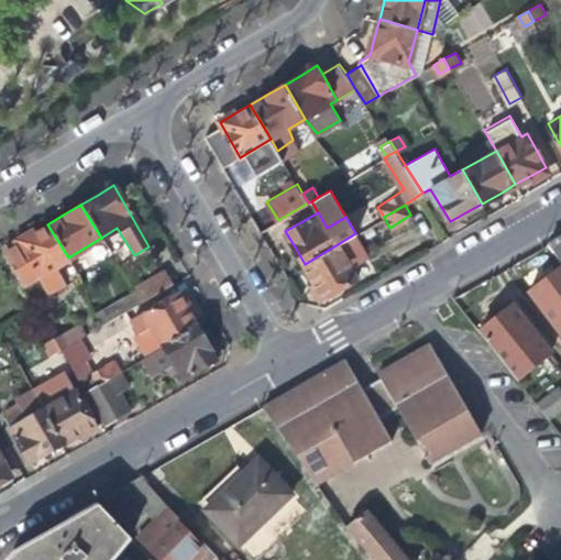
[(53,266),(68,257),(47,224),(26,237),(2,251),(22,285),(37,276),(46,292),(62,283),(53,266)]
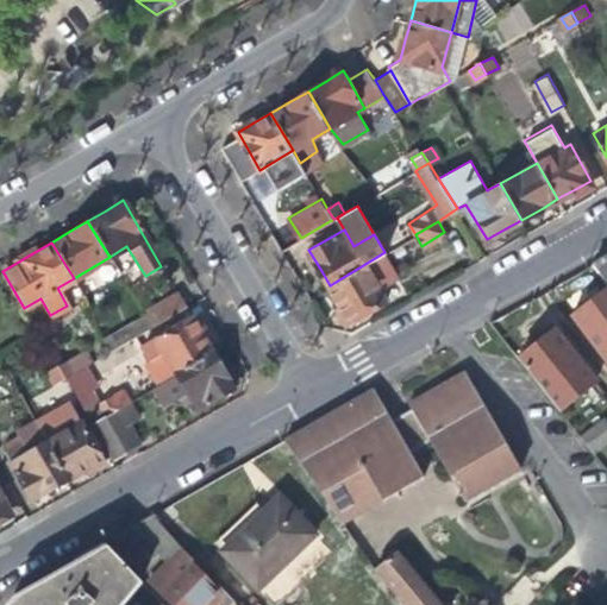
[(399,277),(385,252),(330,285),(339,301),(351,321),(387,300),(380,288),(399,277)]
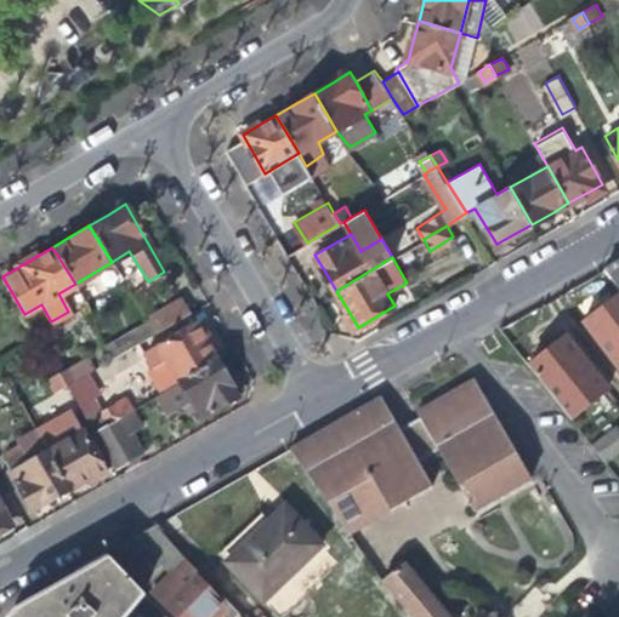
[(618,258),(607,266),(618,281),(618,258)]
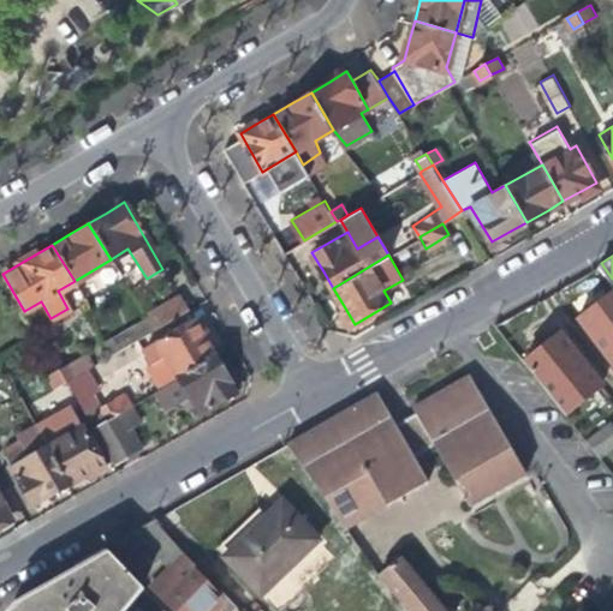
[(119,274),(111,259),(75,281),(82,298),(119,274)]
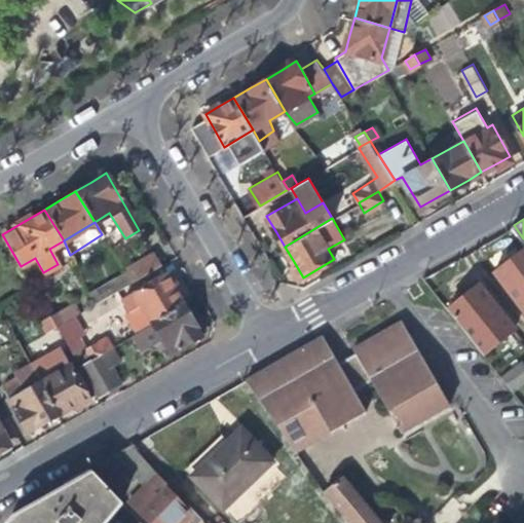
[(523,248),(512,257),(495,269),(523,306),(523,248)]
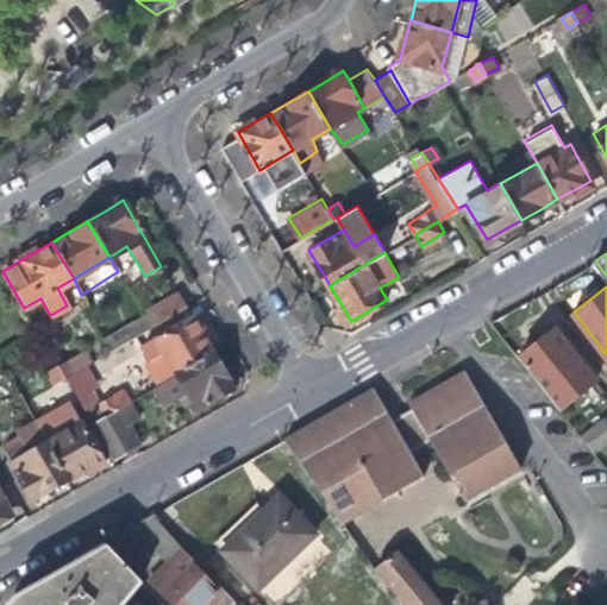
[(143,309),(145,315),(152,326),(188,306),(179,289),(143,309)]
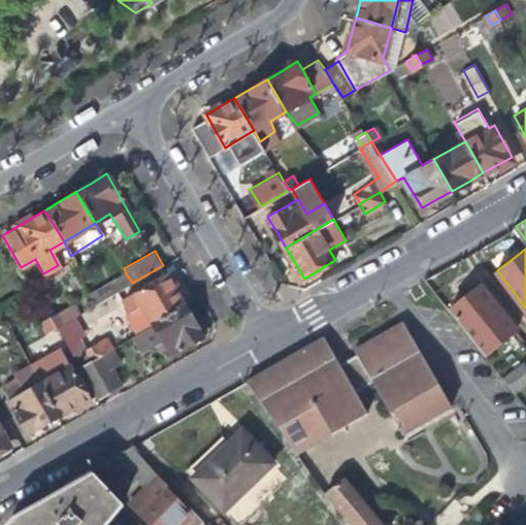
[(94,303),(132,283),(126,273),(89,293),(94,303)]
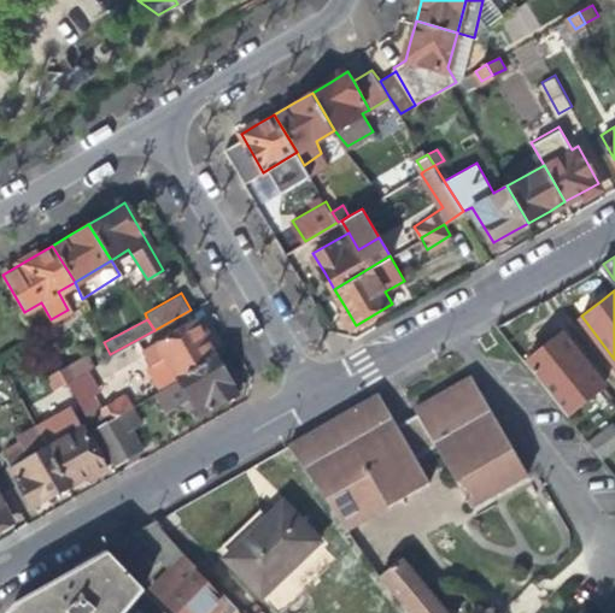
[(142,349),(150,361),(150,363),(146,365),(159,388),(215,355),(205,339),(194,319),(142,349)]
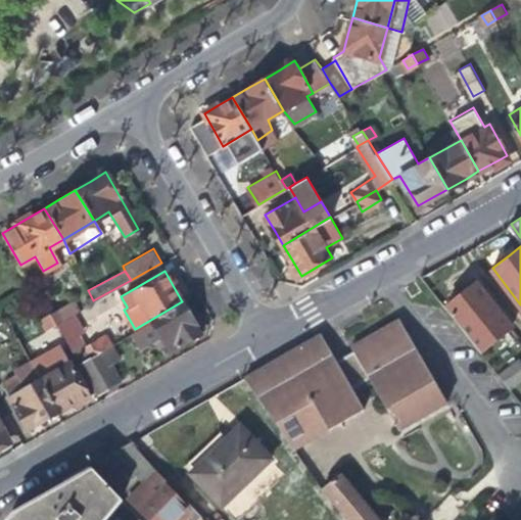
[(463,291),(445,303),(480,347),(512,323),(478,280),(463,291)]
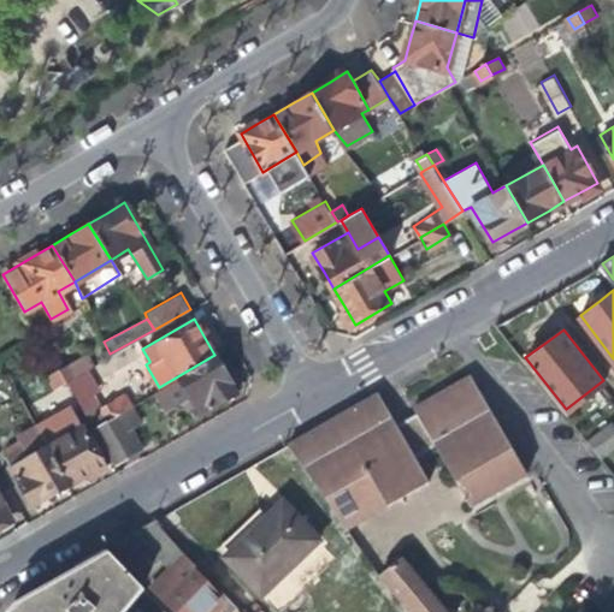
[(224,370),(214,355),(159,387),(153,391),(161,406),(187,392),(199,413),(236,391),(224,370)]
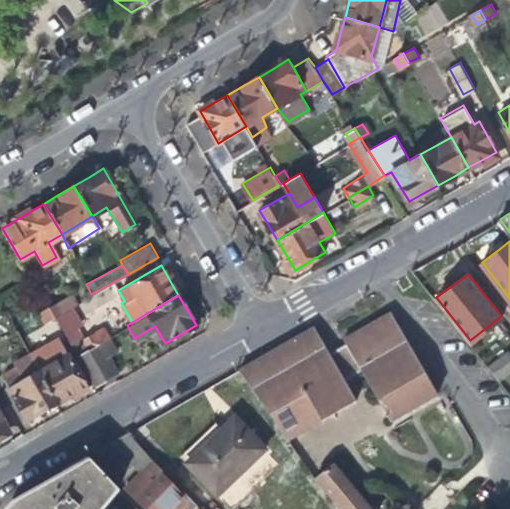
[(57,302),(48,306),(54,316),(62,311),(57,302)]
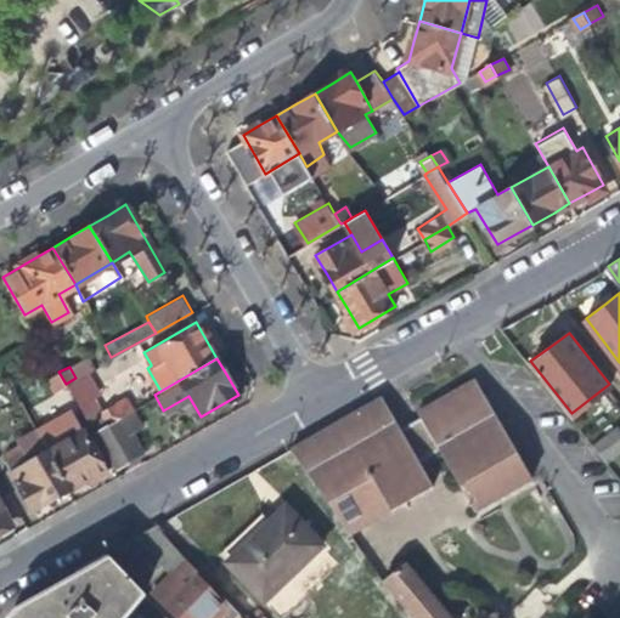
[(52,390),(66,384),(58,372),(48,379),(52,390)]
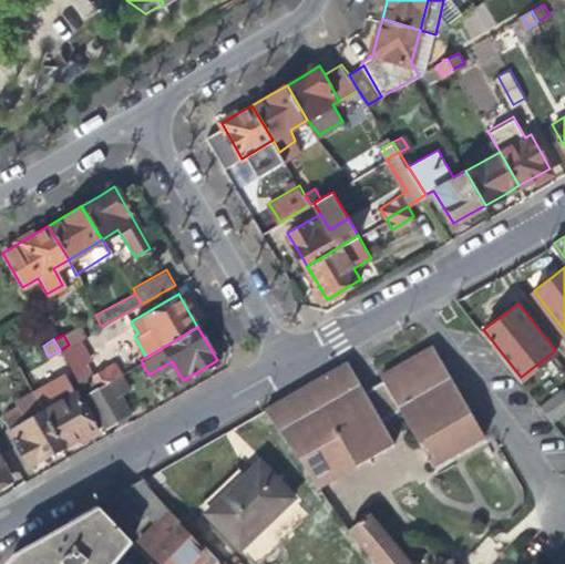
[(90,358),(79,339),(69,345),(60,350),(71,368),(82,361),(90,358)]
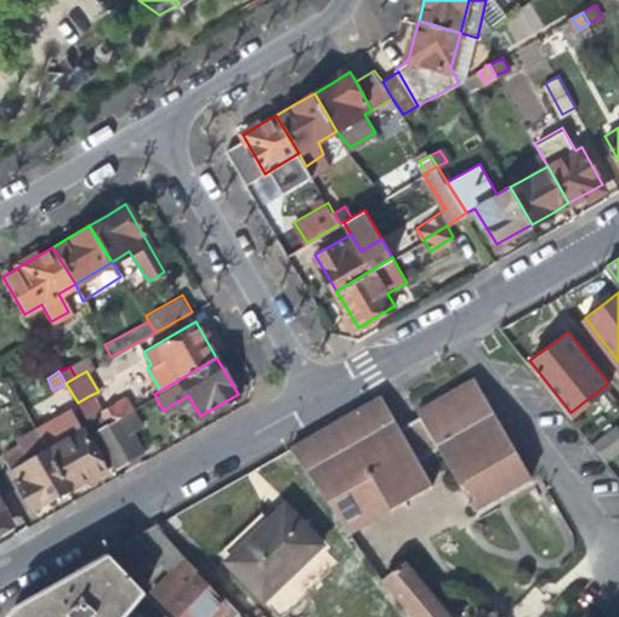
[(416,407),(420,415),(437,446),(495,413),(472,376),(450,388),(416,407)]
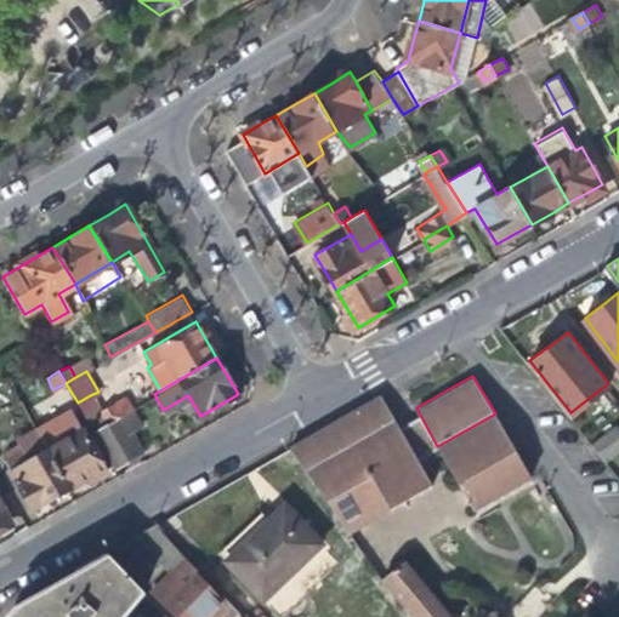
[(431,485),(415,458),(398,427),(379,394),(318,429),(289,446),(350,531),(431,485)]
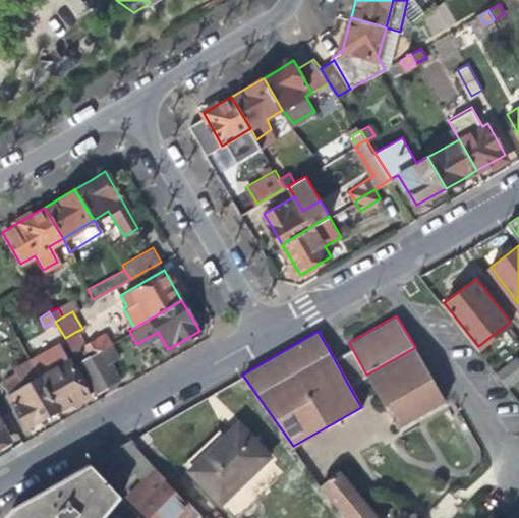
[(78,361),(102,347),(107,344),(103,336),(83,346),(75,332),(65,338),(78,361)]
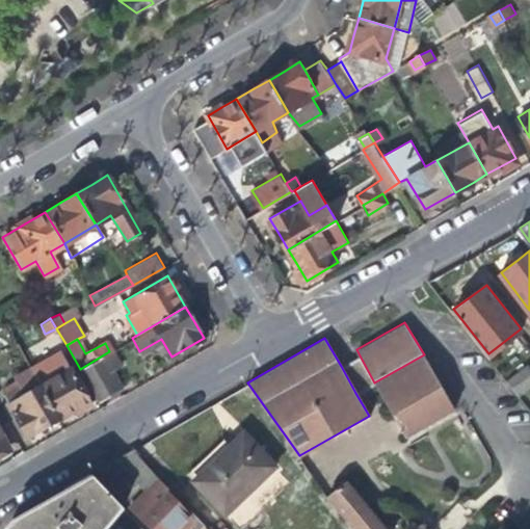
[(30,367),(32,370),(58,417),(74,408),(88,400),(60,349),(30,367)]
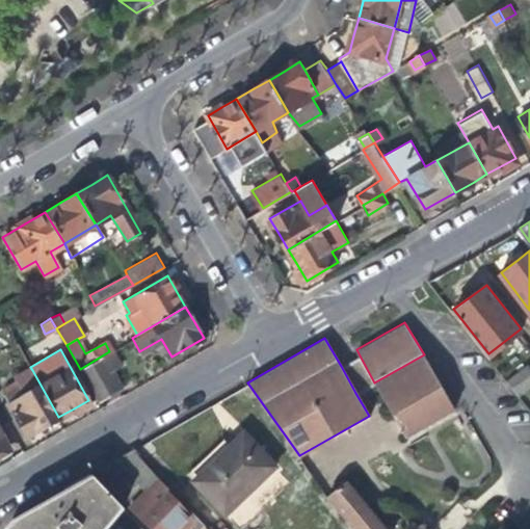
[(121,384),(104,354),(80,369),(97,397),(121,384)]
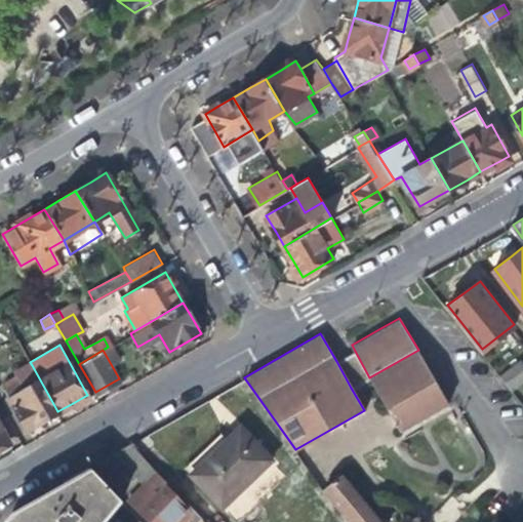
[(450,405),(418,350),(369,377),(403,433),(450,405)]
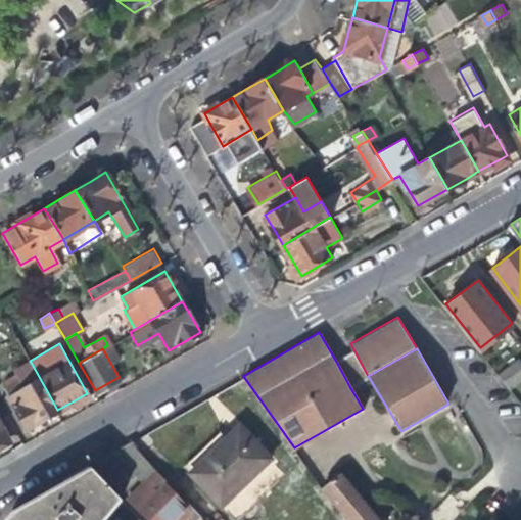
[(335,360),(349,386),(368,376),(353,349),(342,356),(335,360)]
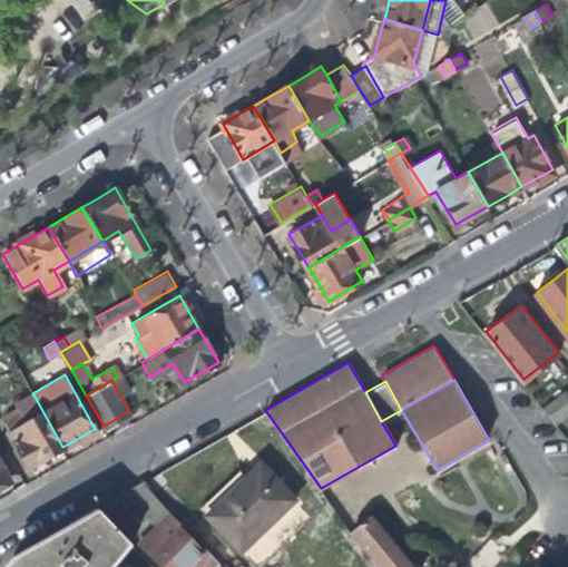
[(567,392),(565,389),(544,406),(556,421),(567,411),(567,392)]
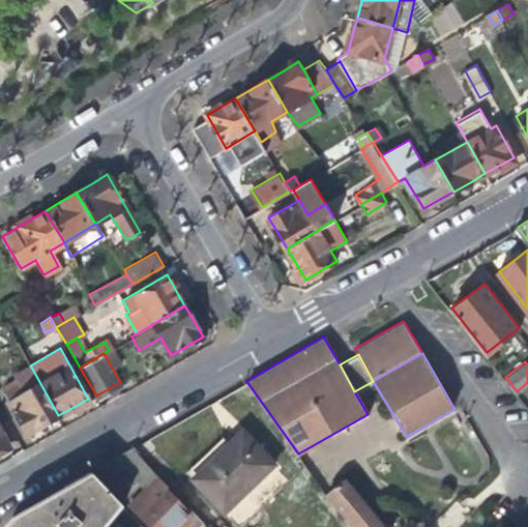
[(45,423),(58,415),(32,369),(20,376),(28,390),(8,401),(27,433),(45,423)]
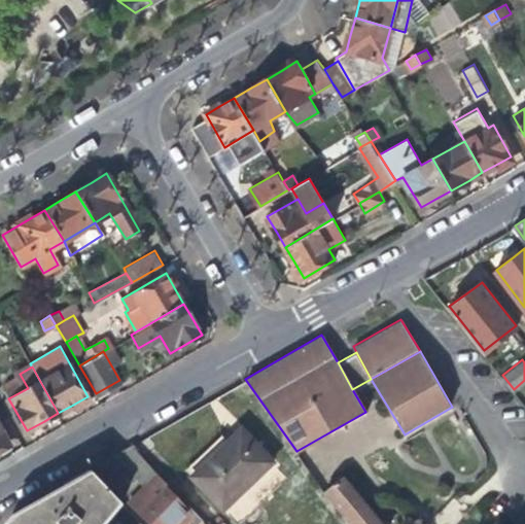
[(237,439),(228,447),(222,447),(196,472),(226,504),(279,457),(251,425),(237,439)]
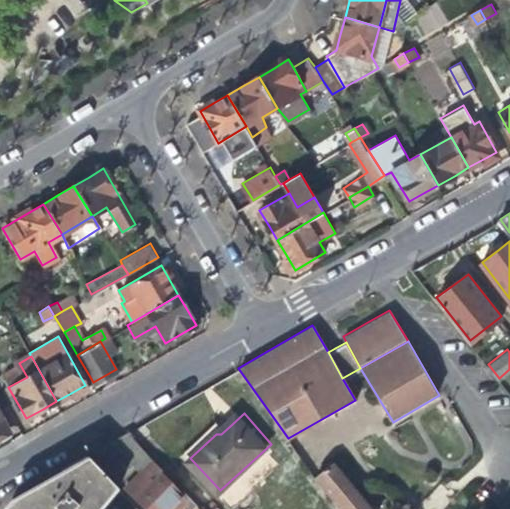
[(158,460),(129,429),(114,437),(143,468),(146,471),(158,460)]
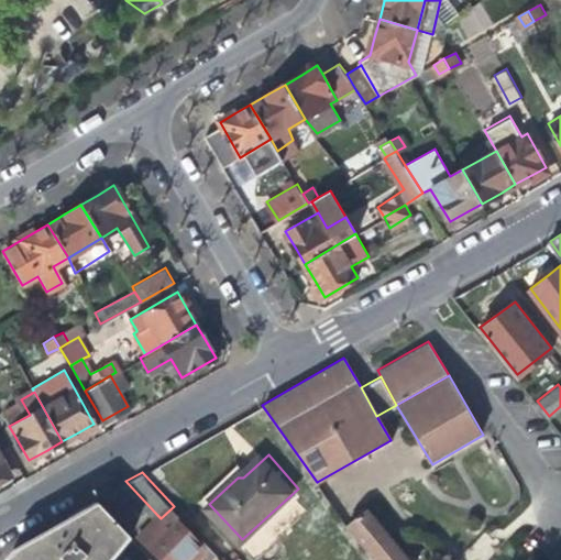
[(9,559),(156,559),(101,501),(63,522),(17,548),(8,558),(9,559)]
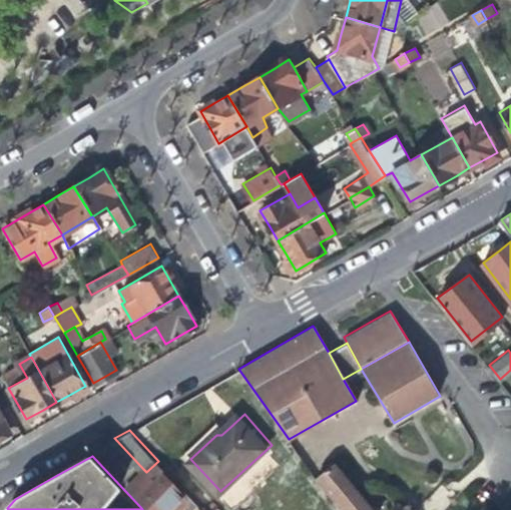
[(189,509),(197,503),(158,461),(146,472),(143,469),(136,475),(126,485),(150,509),(173,509),(181,503),(188,509),(189,509)]
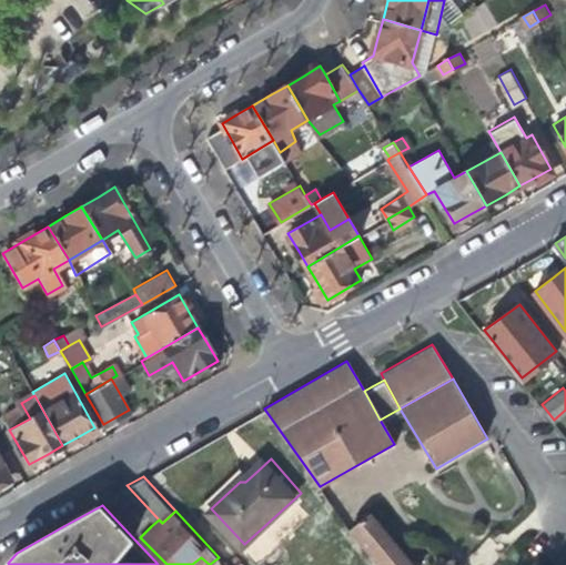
[(351,530),(381,564),(415,564),(396,543),(371,512),(351,530)]
